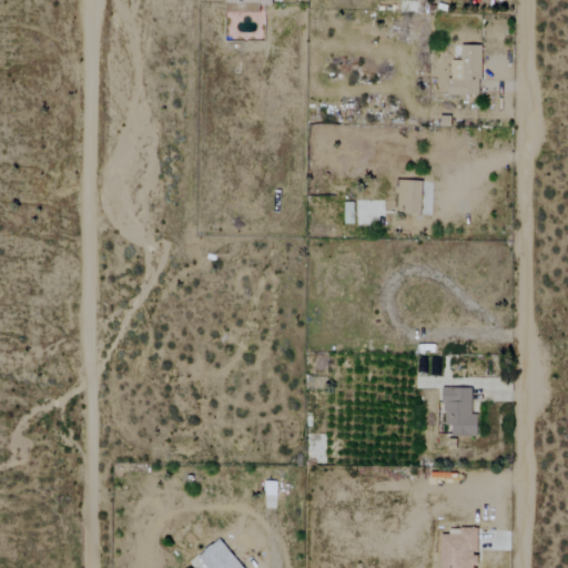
[(449,95),(477,94),(477,80),(485,80),(484,46),(463,46),(464,62),(455,62),(456,78),(449,78),(449,95)]
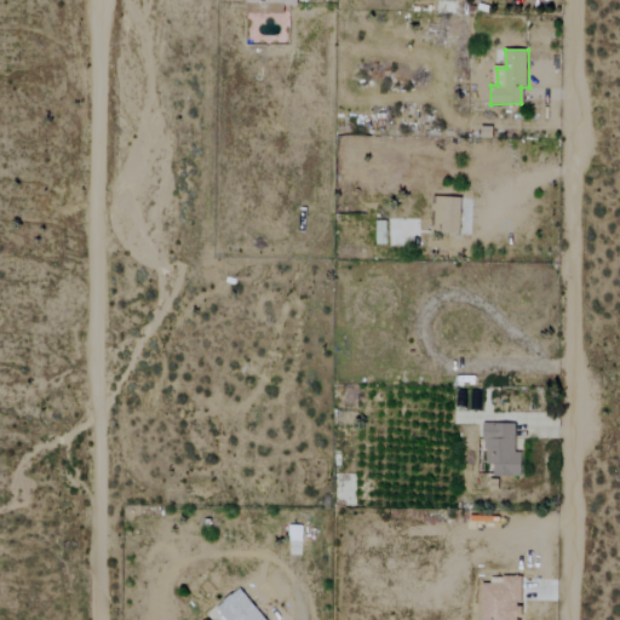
[(461,234),(463,199),(434,197),(434,233),(461,234)]
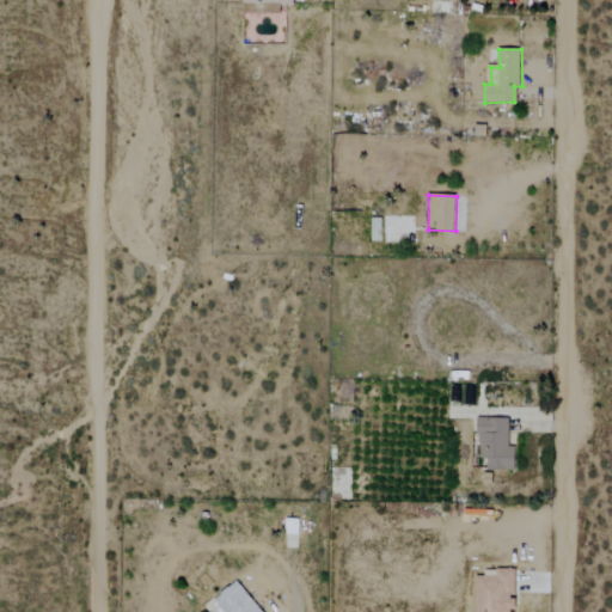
[(383,219),(373,219),(374,242),(384,242),(383,219)]
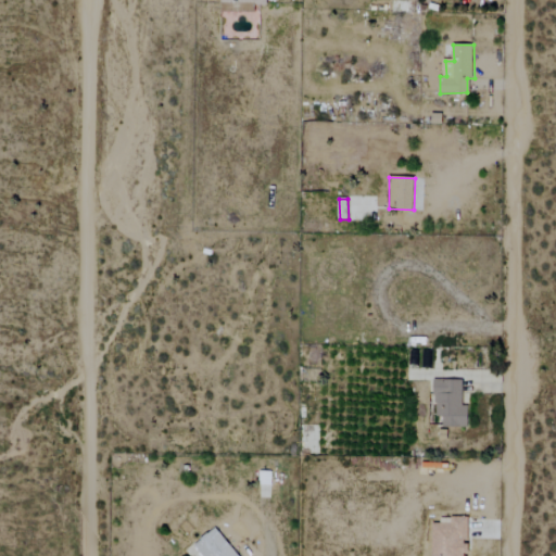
[(469,427),(469,406),(464,406),(464,380),(437,380),(437,417),(444,417),(444,427),(469,427)]
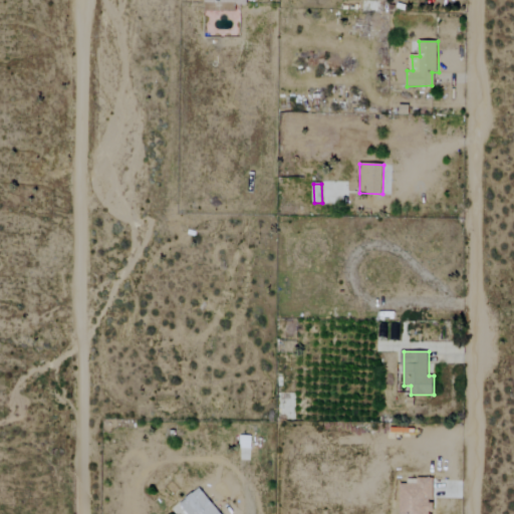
[(401,513),(433,513),(434,479),(419,478),(419,485),(402,484),(401,513)]
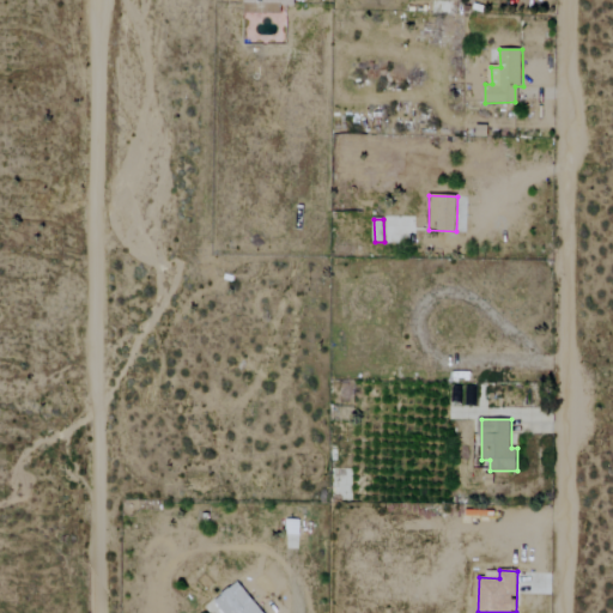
[(223,612),(265,612),(238,583),(216,605),(223,612)]
